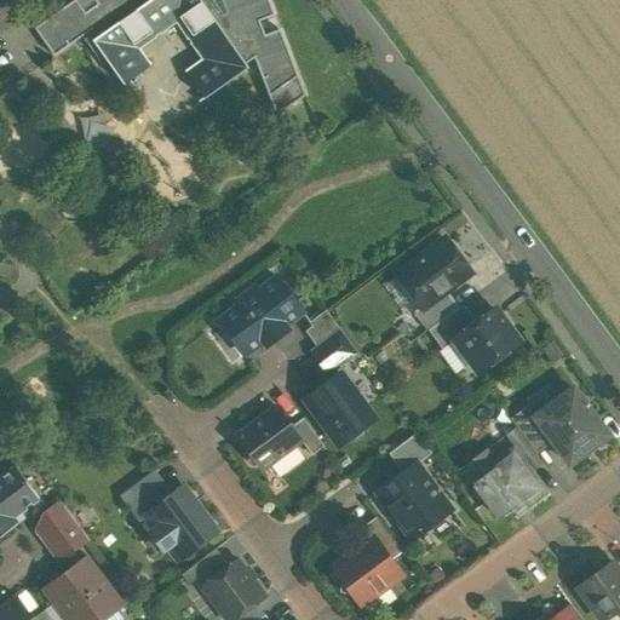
[(93,0),(97,5),(85,13),(75,0),(74,0),(34,29),(55,57),(91,30),(97,39),(92,41),(124,85),(151,65),(139,49),(176,23),(201,59),(185,72),(205,99),(248,68),(245,64),(254,58),(276,115),(304,95),(268,0),(93,0)]
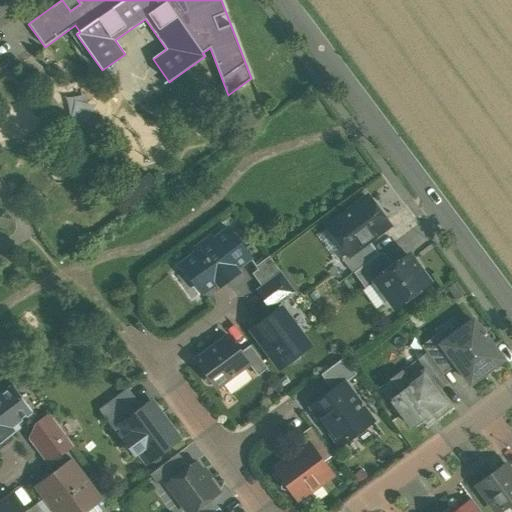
[(129,205),(158,191),(149,173),(120,188),(129,205)]
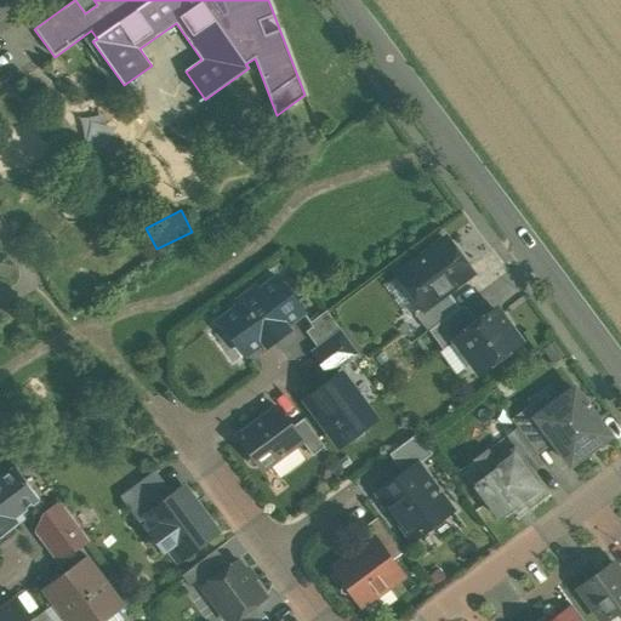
[(445,240),(399,275),(422,307),(423,308),(446,291),(469,273),(445,240)]
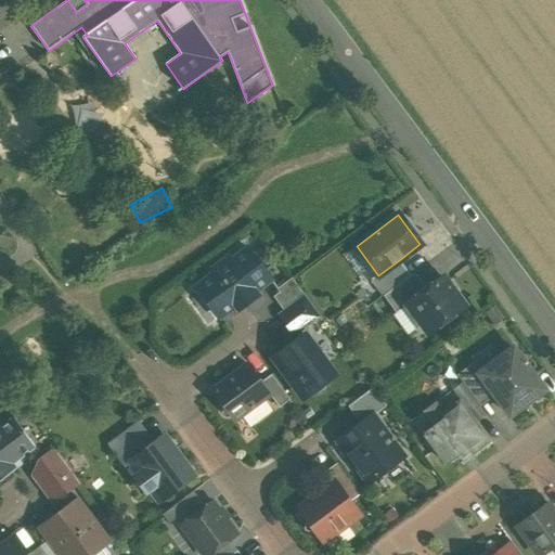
[(231,260),(229,257),(209,271),(213,274),(196,286),(219,318),(235,306),(237,309),(257,295),(255,292),(271,280),(247,248),(231,260)]
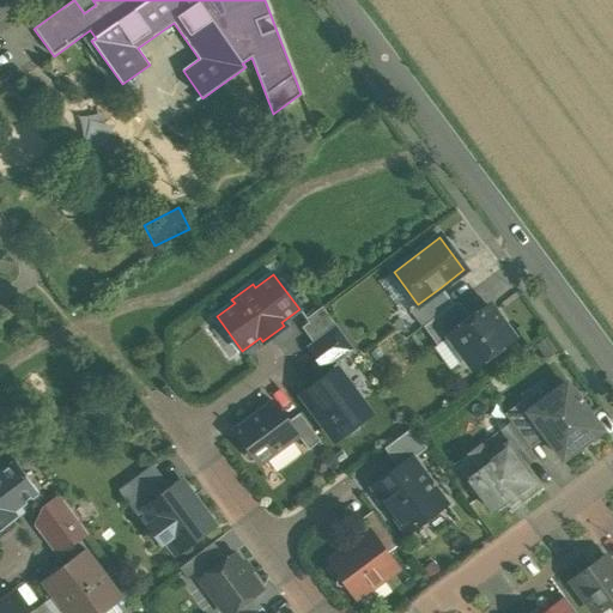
[(441,287),(418,304),(417,303),(410,308),(423,327),(454,304),(441,287)]
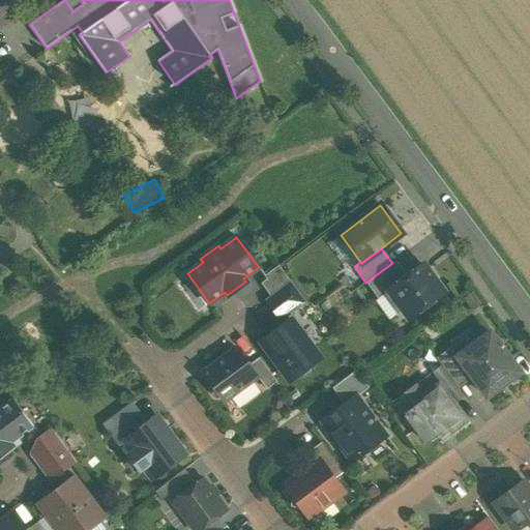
[(392,263),(365,283),(378,299),(387,292),(387,291),(407,275),(395,261),(392,263)]
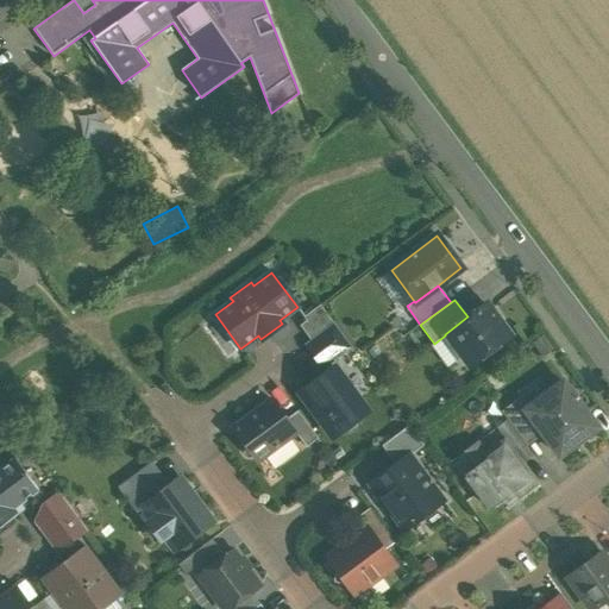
[(468,316),(445,334),(445,336),(469,366),(510,334),(487,302),(468,316)]
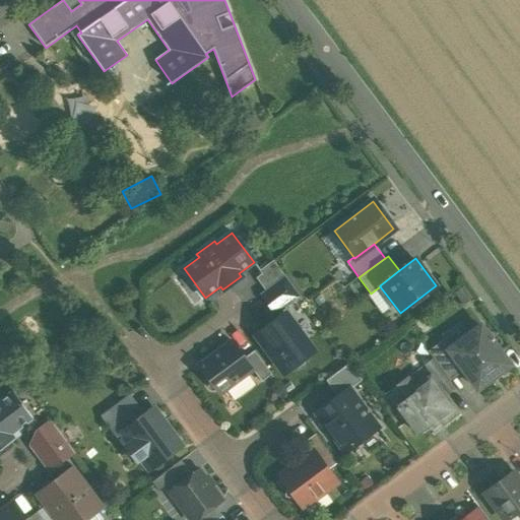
[(273,260),(259,270),(261,274),(256,278),(265,290),(284,276),(273,260)]
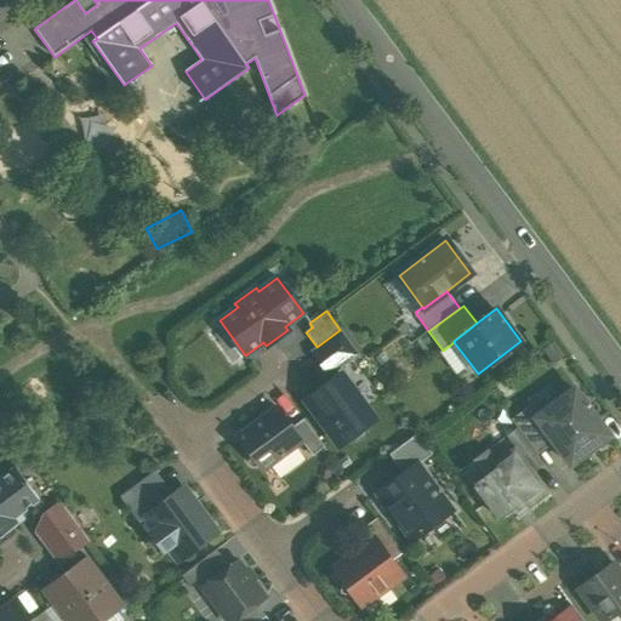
[(317,347),(313,349),(331,375),(358,355),(340,330),(317,347)]
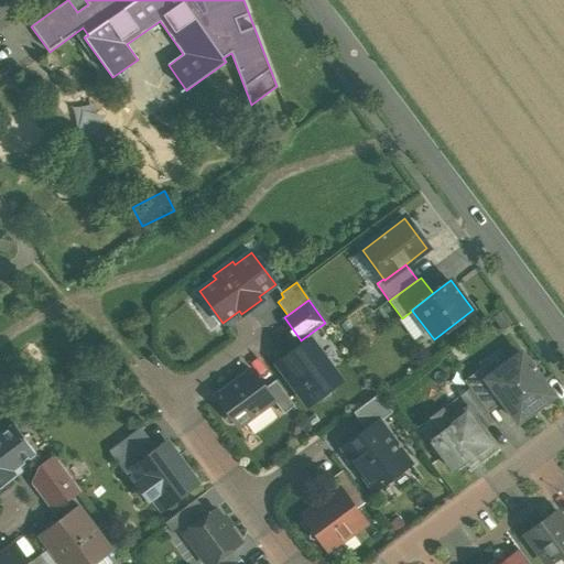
[(337,380),(308,343),(280,365),(308,402),(313,399),(318,400),(324,398),(328,394),(332,390),(333,384),(337,380)]
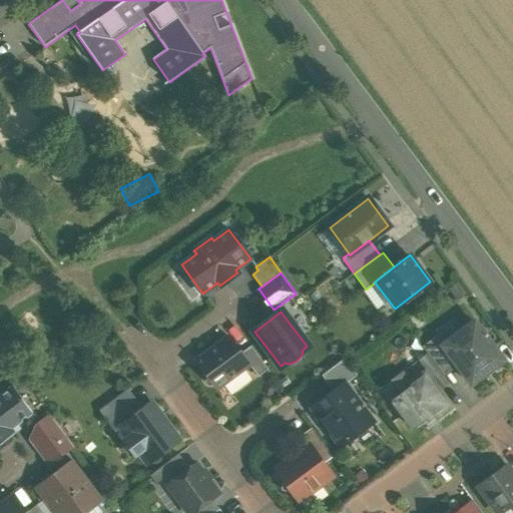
[(443,345),(442,346),(457,366),(471,384),(503,360),(474,322),(443,345)]
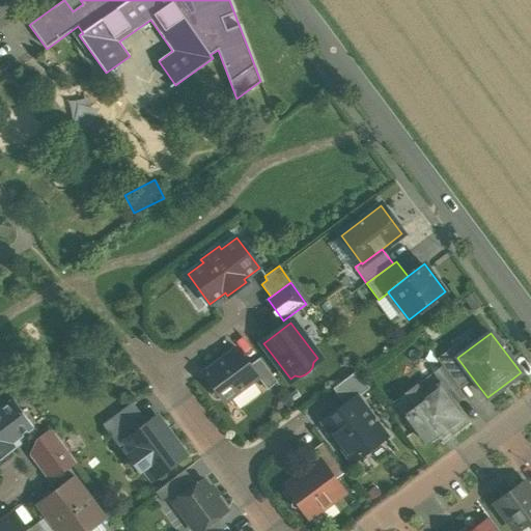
[(473,379),(457,358),(458,357),(451,347),(437,359),(442,366),(452,380),(459,389),(473,379)]
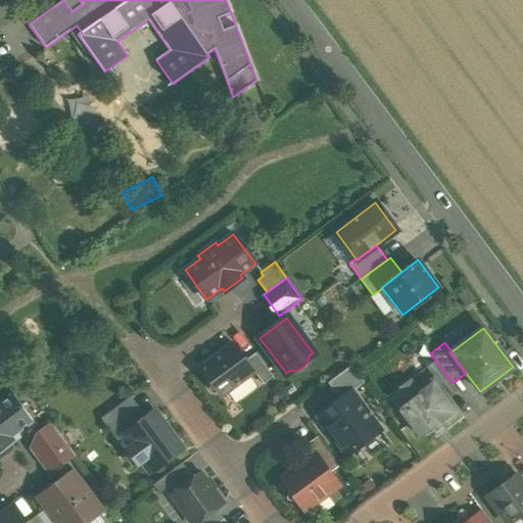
[(245,361),(233,343),(200,368),(221,395),(236,384),(239,382),(253,372),(253,371),(245,361)]
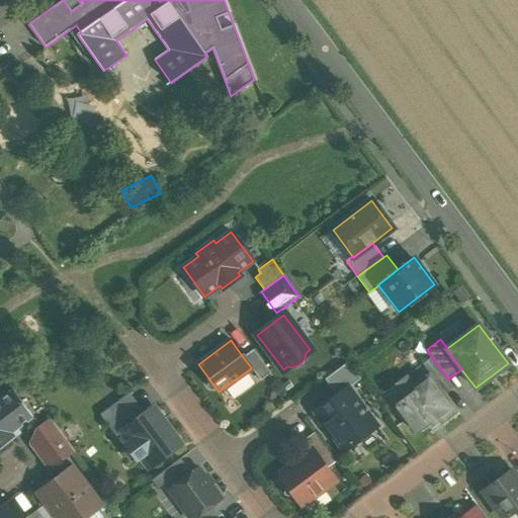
[(270,373),(253,349),(243,357),(251,367),(251,368),(260,380),(270,373)]
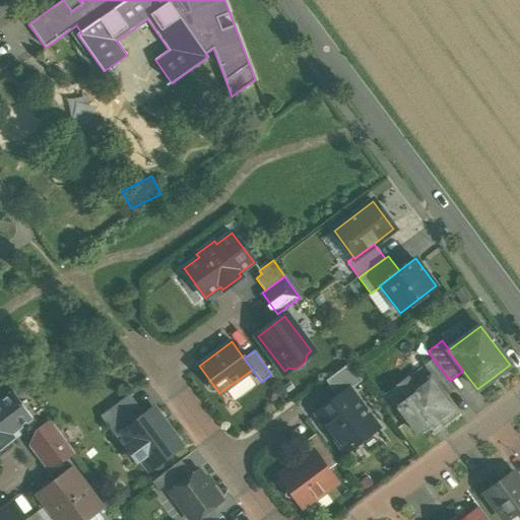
[(443,372),(433,359),(424,366),(431,376),(433,379),(443,372)]
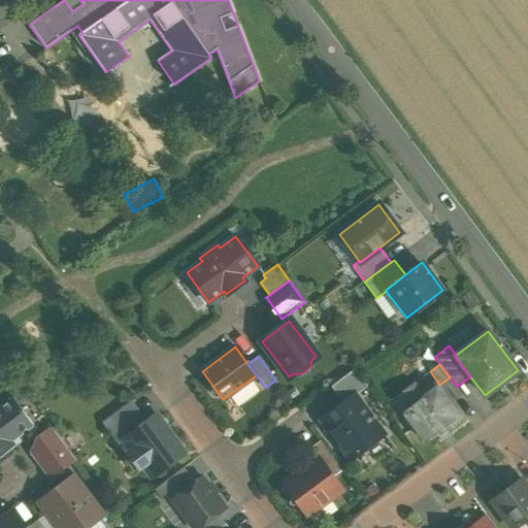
[(355,368),(331,387),(342,403),(355,394),(355,395),(367,386),(355,368)]
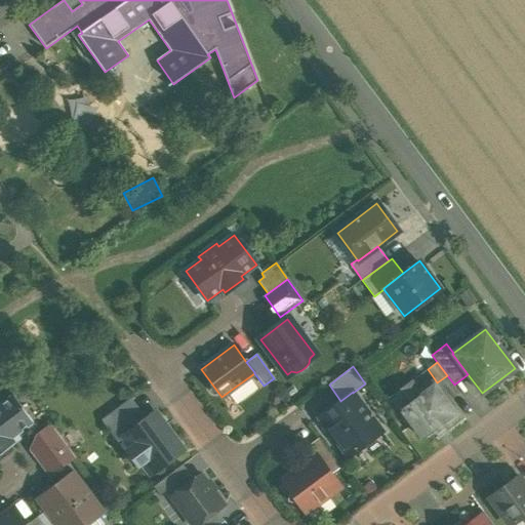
[(447,375),(437,382),(449,399),(459,392),(447,375)]
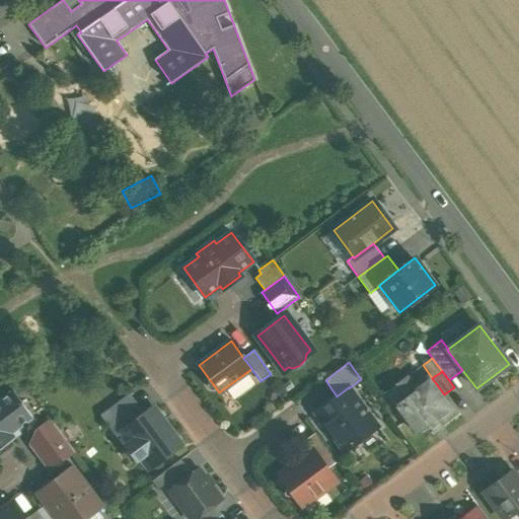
[(450,409),(437,419),(439,422),(431,428),(433,431),(457,413),(444,394),(432,378),(430,375),(413,387),(405,377),(386,392),(395,404),(429,380),(450,409)]
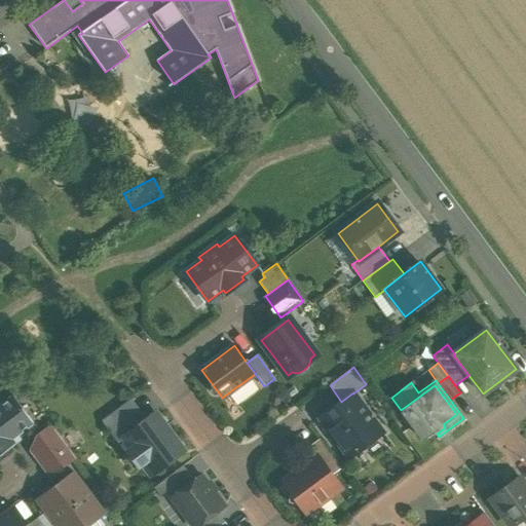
[(435,385),(401,410),(402,411),(401,412),(402,414),(404,414),(422,440),(434,430),(437,434),(445,427),(443,424),(456,414),(435,385)]
